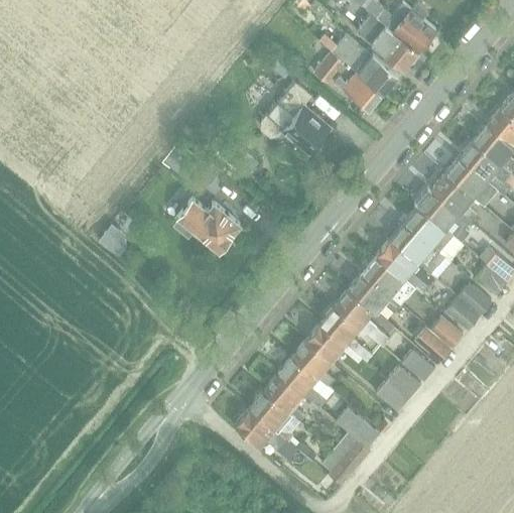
[(309,0),(322,10),(330,0),(309,0)]
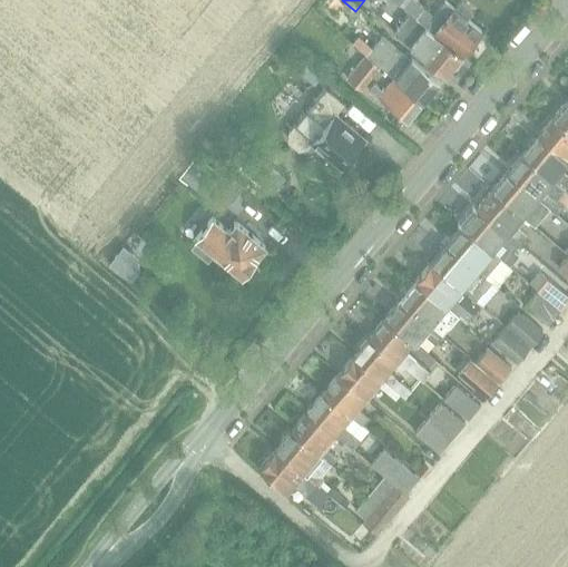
[(412,1),(411,2),(408,0),(404,0),(399,8),(409,17),(410,16),(434,36),(461,59),(481,35),(467,22),(472,15),(461,6),(456,12),(444,5),(433,18),(412,1)]
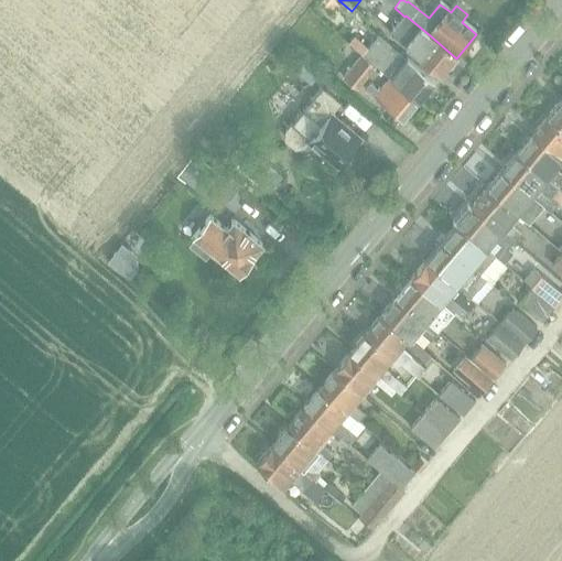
[(441,78),(456,58),(430,35),(406,15),(404,17),(389,35),(441,78)]
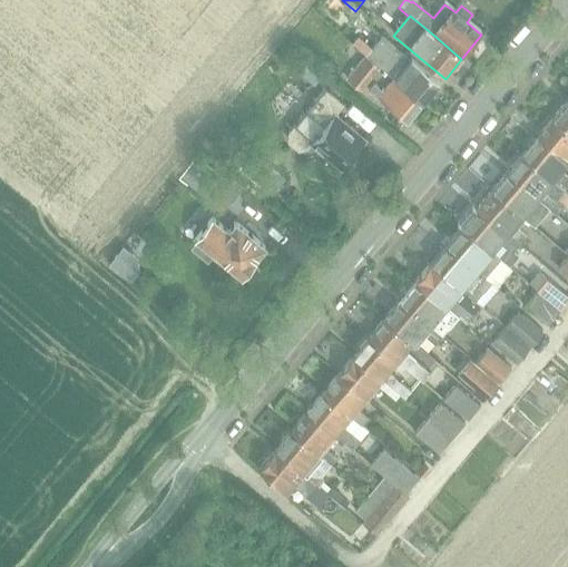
[(366,59),(394,82),(423,106),(440,86),(411,62),(410,64),(395,51),(397,50),(383,39),(366,59)]
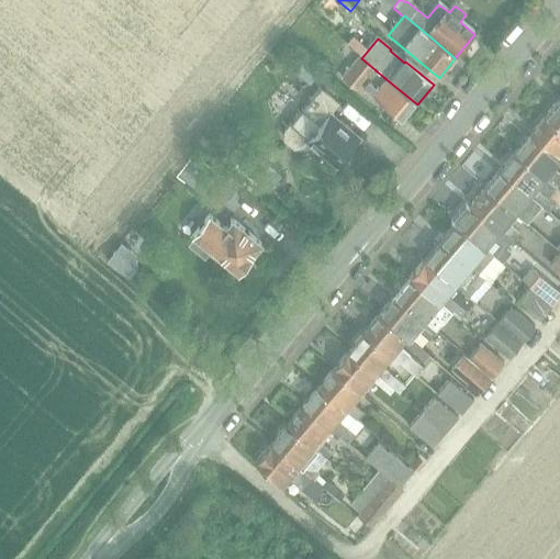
[(374,69),(361,58),(343,81),(356,92),(374,69)]
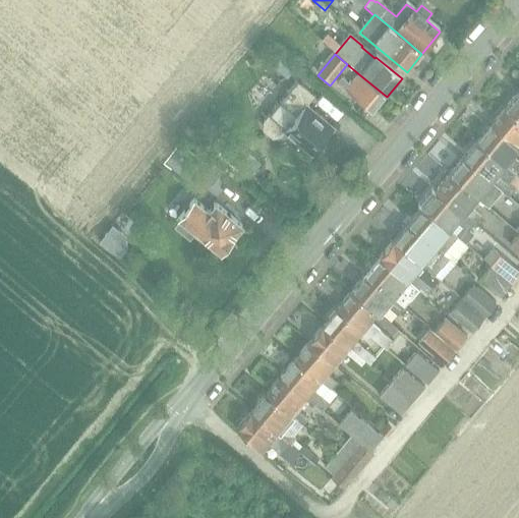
[(302,57),(297,62),(306,69),(310,64),(302,57)]
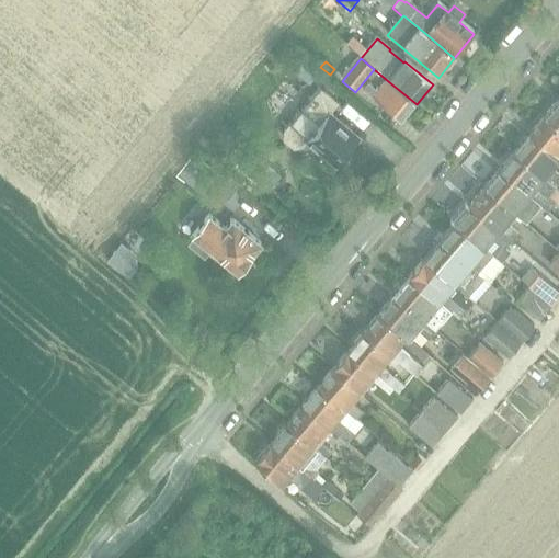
[(401,124),(417,104),(388,81),(378,94),(368,87),(364,93),(401,124)]
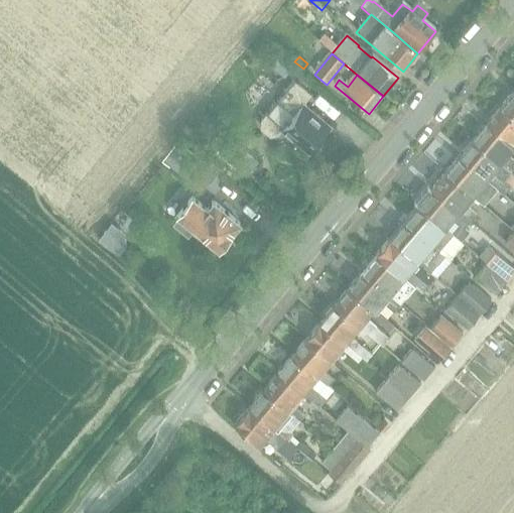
[(330,130),(323,124),(325,122),(311,111),(310,113),(302,107),(311,97),(294,83),(276,104),(262,122),(262,131),(271,138),(280,136),(284,130),(311,153),(313,149),(315,151),(323,144),(320,142),(330,130)]
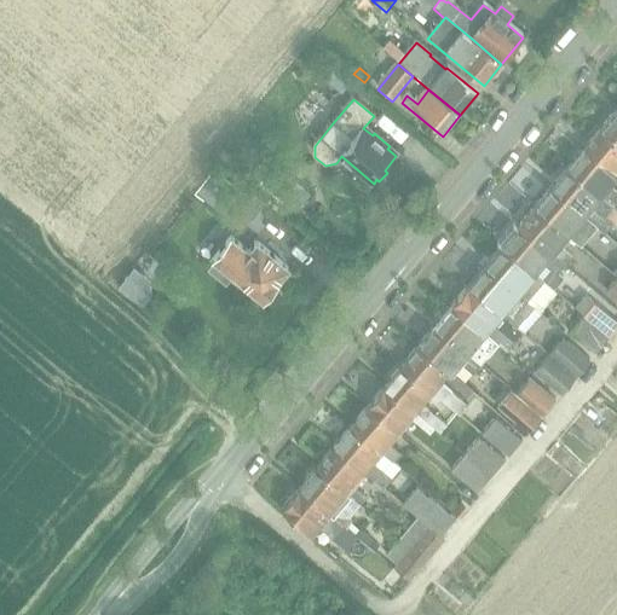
[(616,114),(601,132),(616,144),(616,114)]
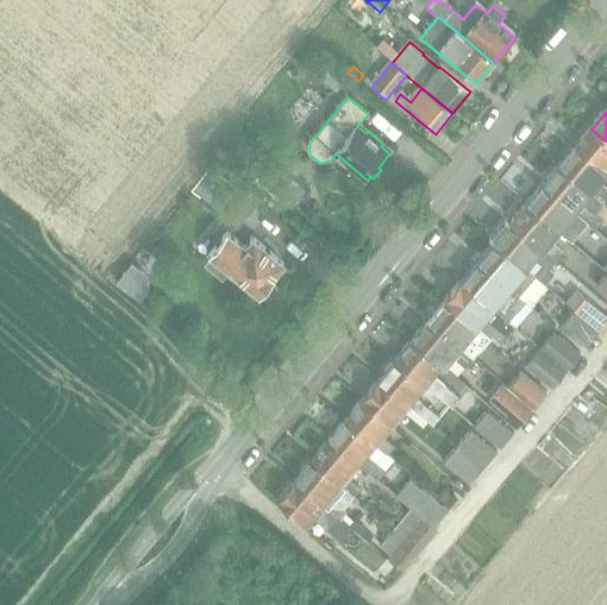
[(606,142),(592,130),(575,147),(606,174),(606,142)]
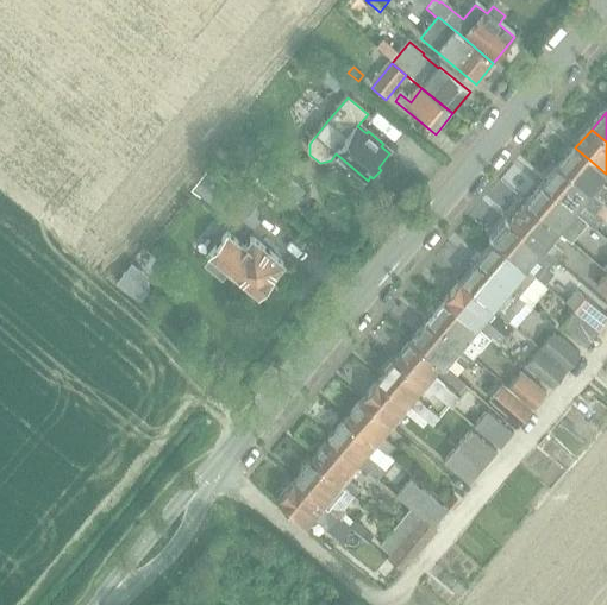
[(606,189),(600,184),(606,176),(606,174),(575,147),(558,168),(590,195),(605,207),(606,208),(606,189)]
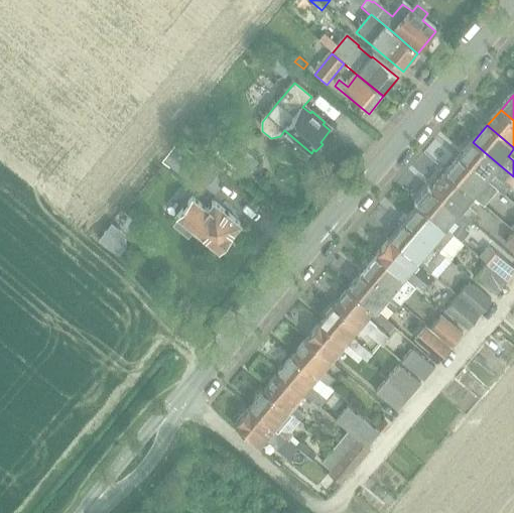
[(195,141),(204,148),(208,142),(200,136),(195,141)]
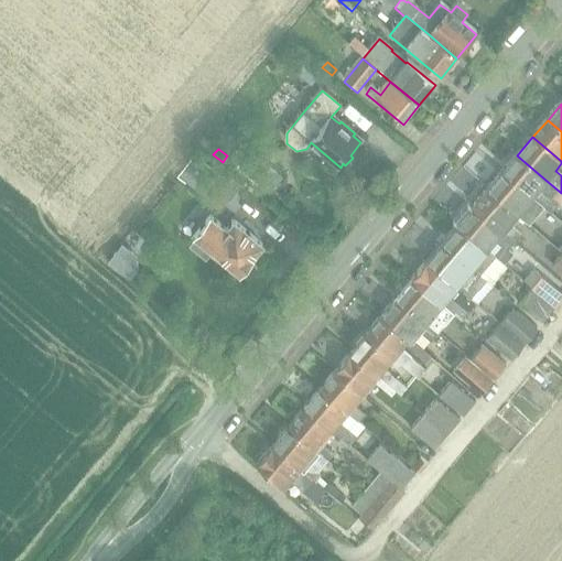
[(270,194),(283,177),(254,152),(240,169),(270,194)]
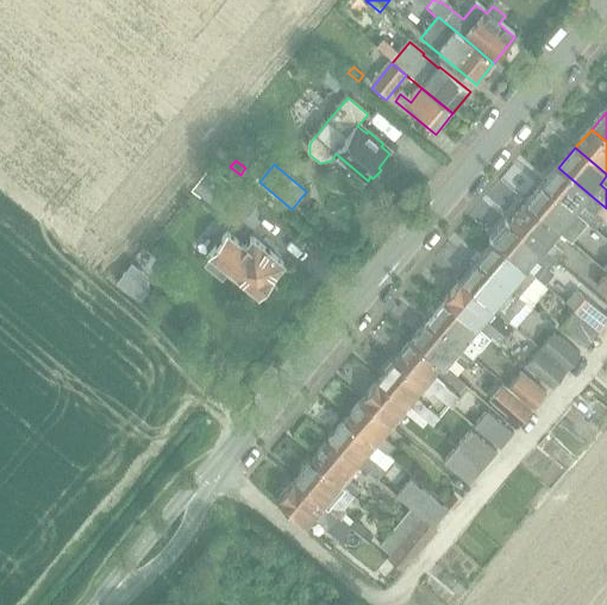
[(605,207),(590,195),(558,168),(543,187),(589,225),(595,231),(604,222),(596,216),(605,207)]
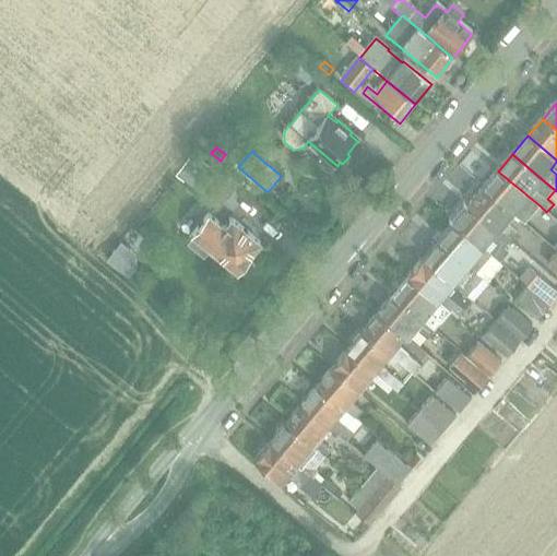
[(525,225),(541,206),(498,172),(484,189),(513,214),(525,225)]
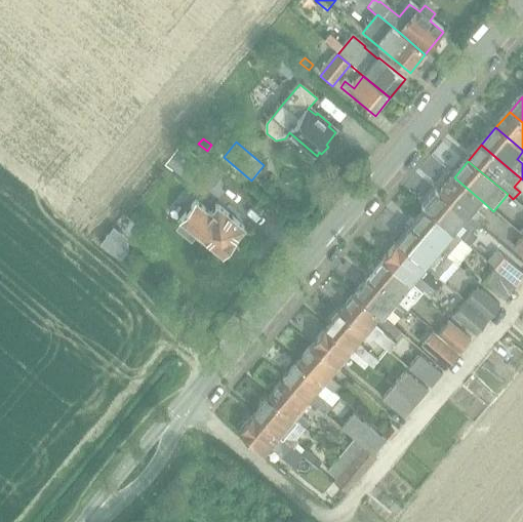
[(474,211),(482,201),(454,177),(440,194),(479,227),(484,221),(474,211)]
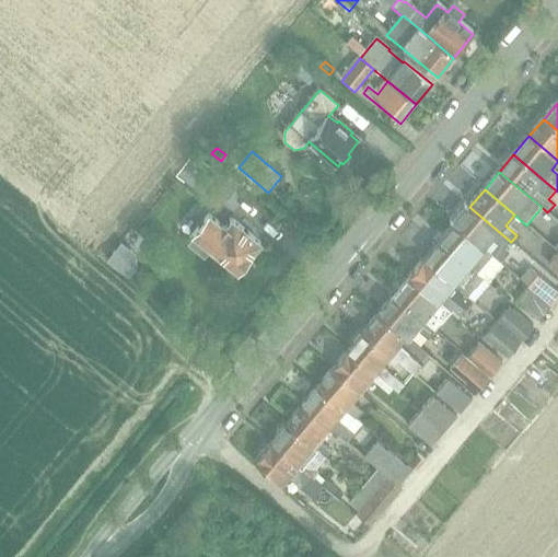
[(504,250),(511,242),(469,207),(455,225),(492,257),(500,264),(510,254),(504,250)]
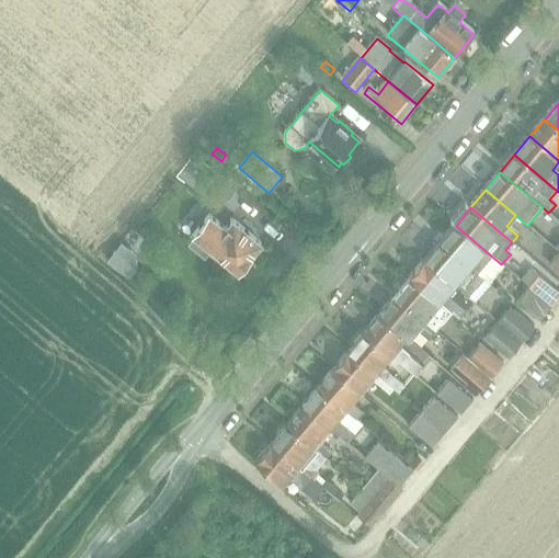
[(234,223),(226,230),(210,218),(194,238),(196,239),(190,246),(206,259),(212,252),(239,274),(241,271),(244,273),(251,265),(248,263),(262,247),(234,223)]
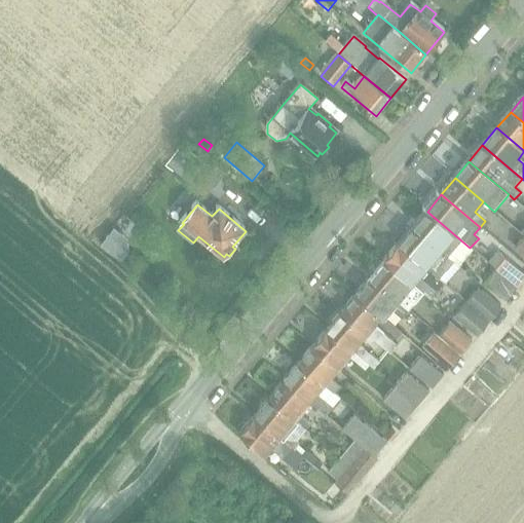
[(448,257),(462,241),(427,212),(413,228),(454,263),(448,257)]
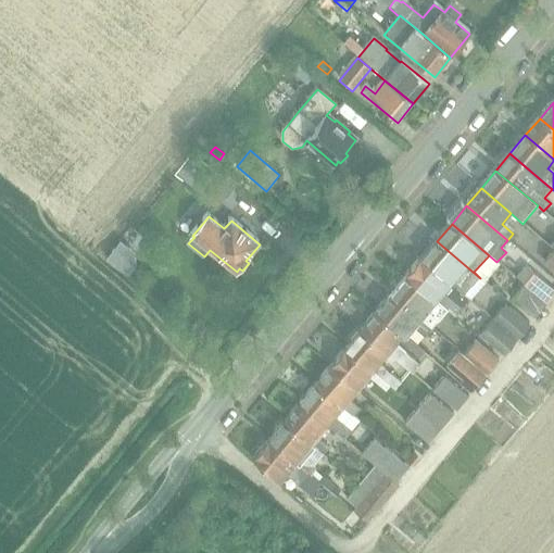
[(473,287),(480,278),(437,241),(422,259),(451,284),(458,275),(473,287)]
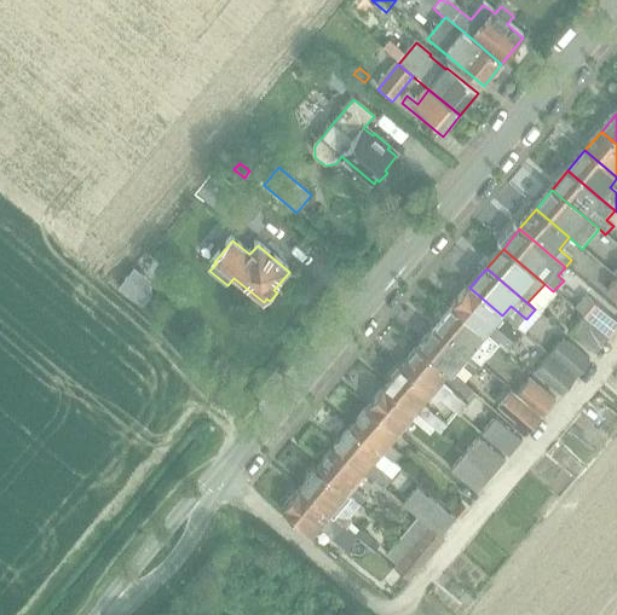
[(136,271),(120,290),(143,308),(153,296),(150,282),(136,271)]
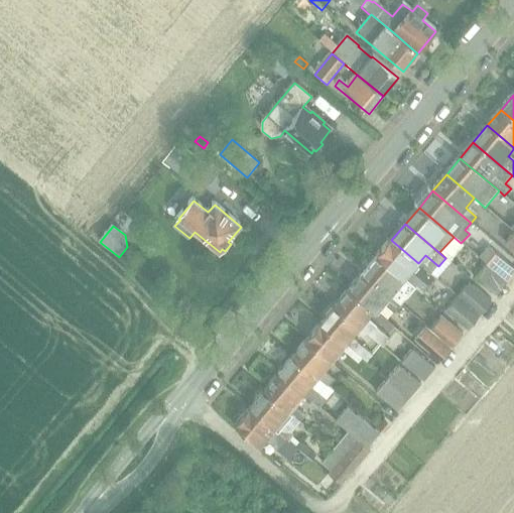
[(411,272),(418,263),(391,240),(377,257),(404,280),(414,289),(415,289),(422,295),(429,287),(411,272)]
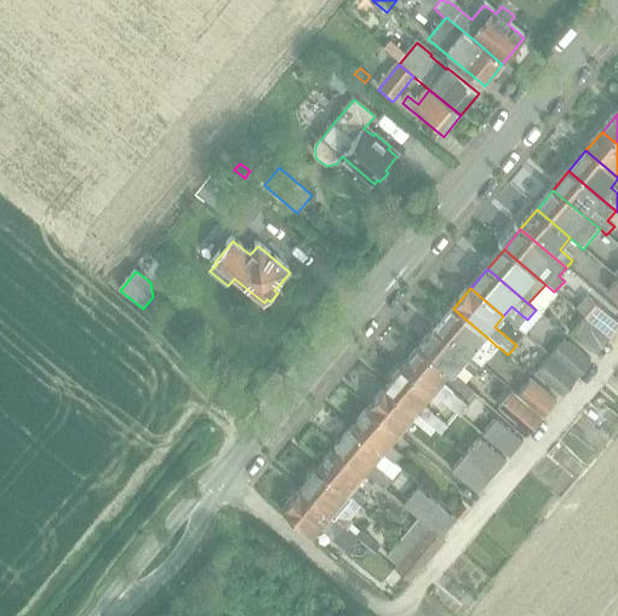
[(585,318),(611,340),(617,333),(617,323),(596,305),(585,318)]
